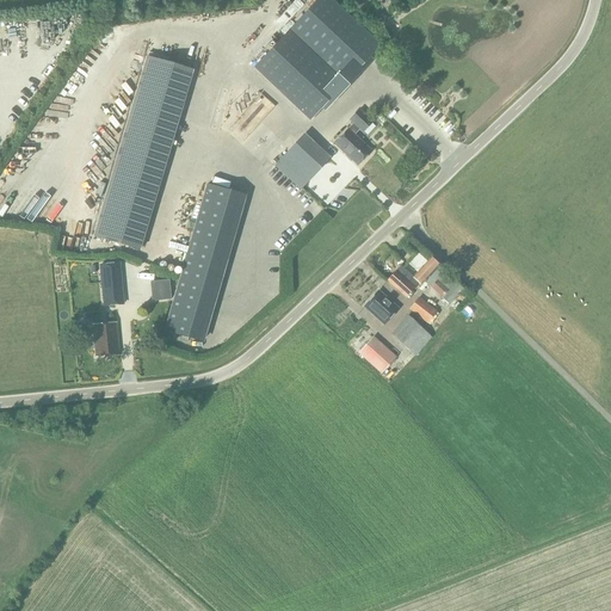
[(378,45),(329,0),(314,0),(254,66),(312,118),(378,45)]
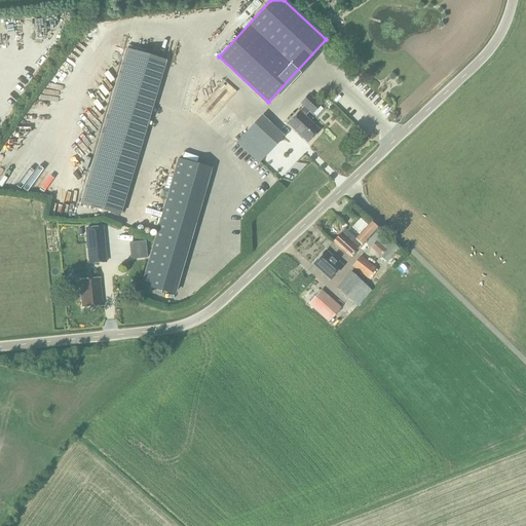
[(324,22),(332,14),(328,10),(321,19),(324,22)]
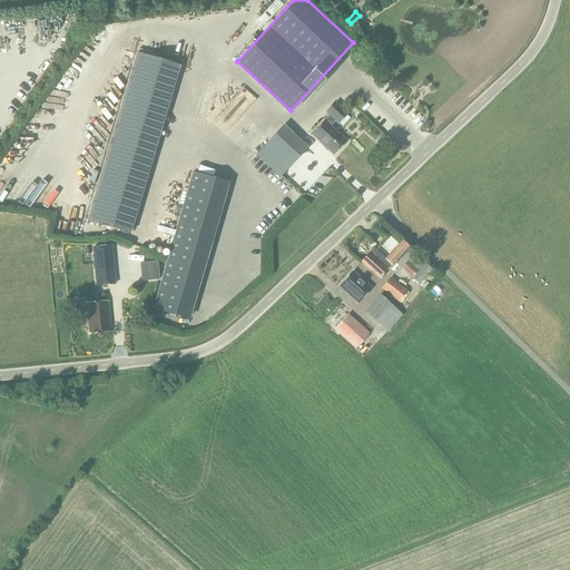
[(175,66),(137,55),(89,220),(127,232),(175,66)]
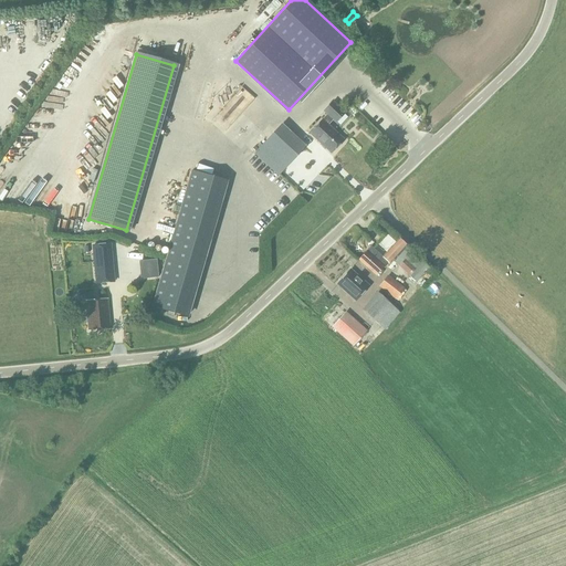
[(208,117),(220,129),(238,112),(231,106),(237,101),(231,95),(208,117)]
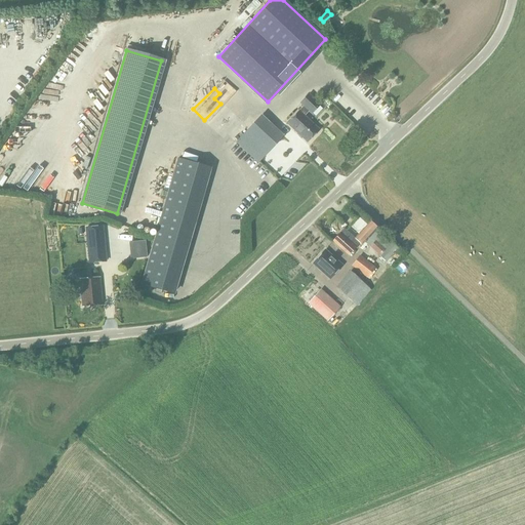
[(310,112),(317,104),(309,95),(300,104),(305,107),(299,112),(298,112),(288,123),(308,142),(318,130),(304,116),(309,111),(310,112)]
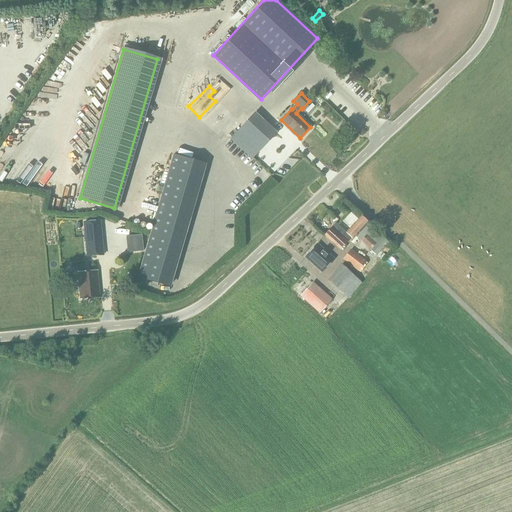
[(70,124),(80,127),(83,115),(73,113),(70,124)]
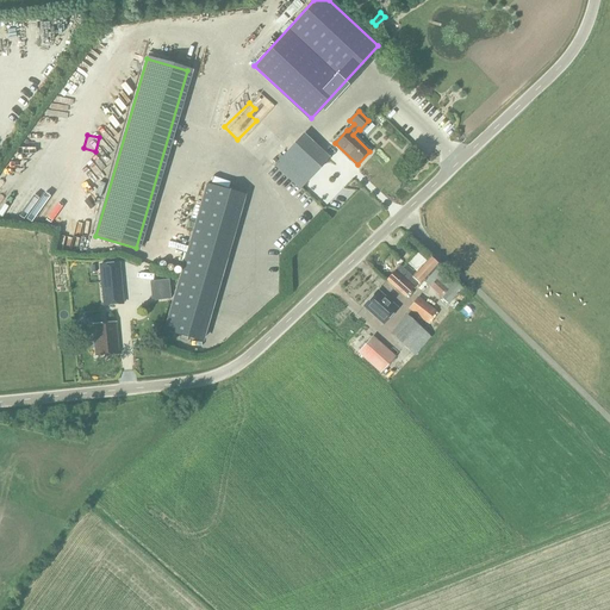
[(300,190),(329,160),(304,135),(274,166),(300,190)]
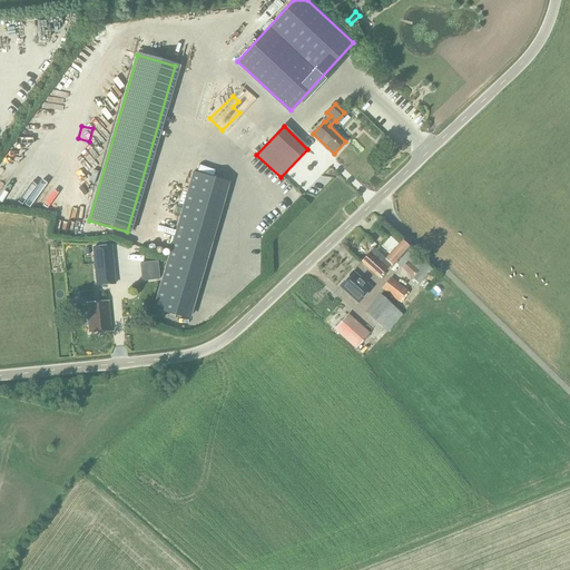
[(395,146),(401,141),(396,136),(391,140),(395,146)]
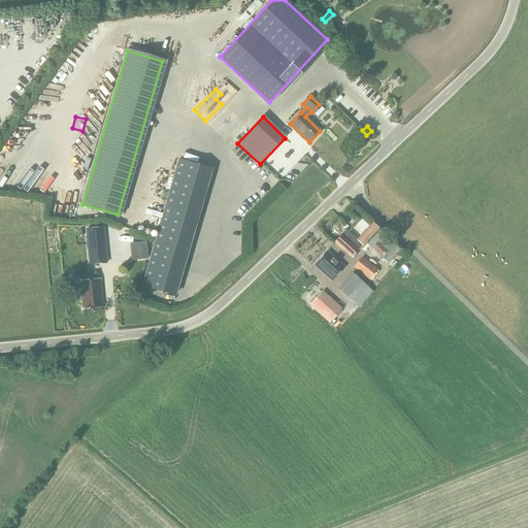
[(174,295),(210,169),(178,160),(141,286),(174,295)]
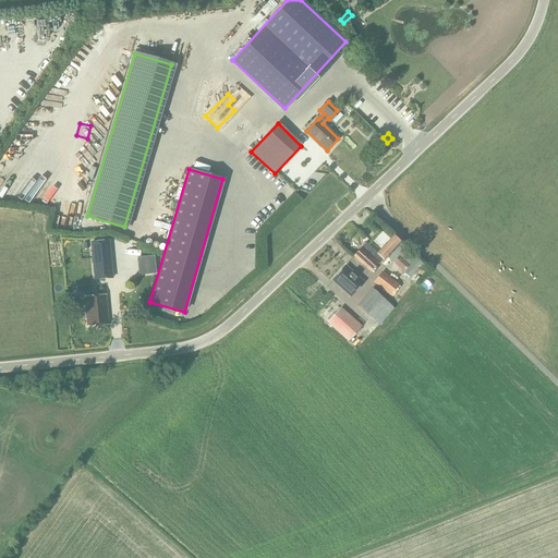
[(284,213),(296,196),(288,190),(276,206),(284,213)]
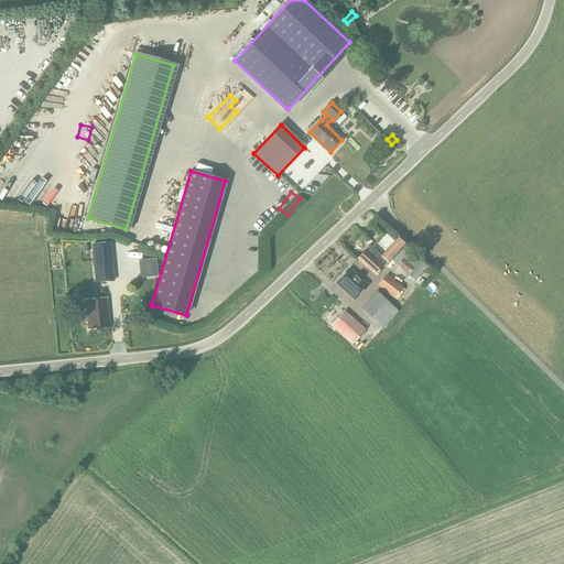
[(380,232),(371,241),(379,248),(391,235),(372,217),(367,221),(380,232)]
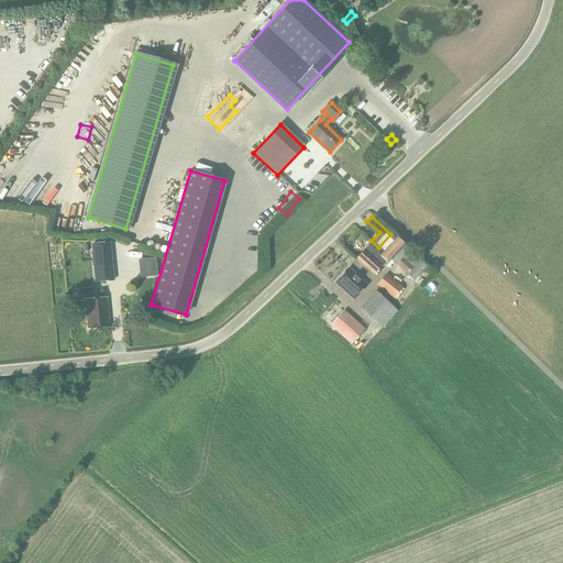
[(382,265),(382,264),(385,261),(386,262),(403,244),(396,238),(379,255),(370,246),(365,250),(357,260),(374,274),(382,265)]
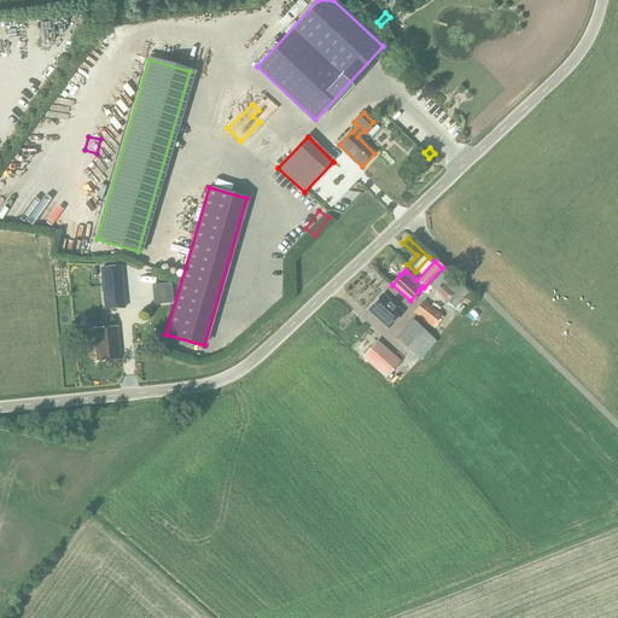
[(455,307),(470,290),(448,268),(431,286),(455,307)]
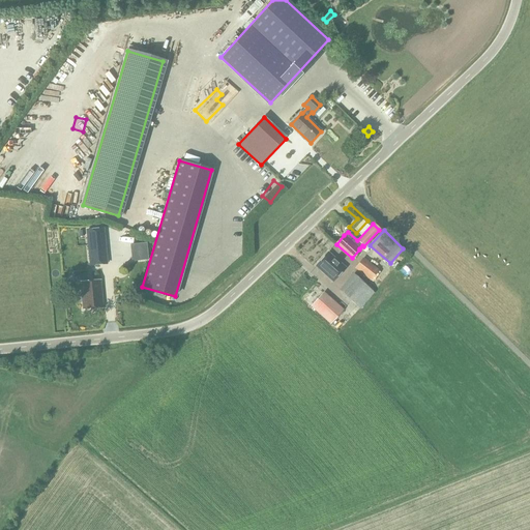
[(102,231),(88,232),(91,266),(107,264),(102,231)]
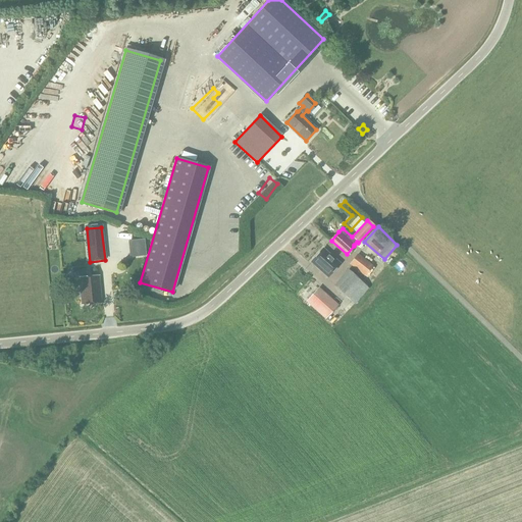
[(340,263),(322,249),(311,262),(327,276),(340,263)]
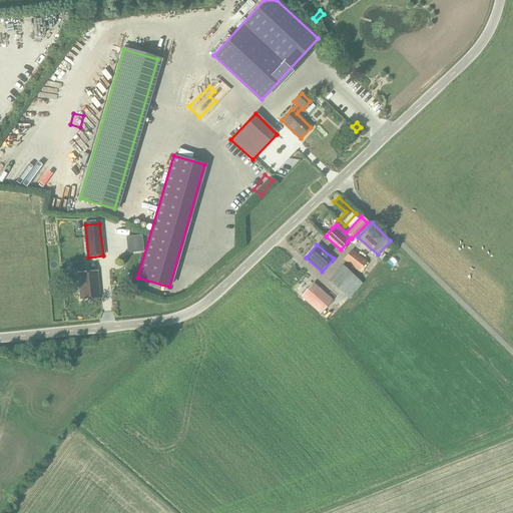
[(359,271),(366,263),(351,250),(344,259),(359,271)]
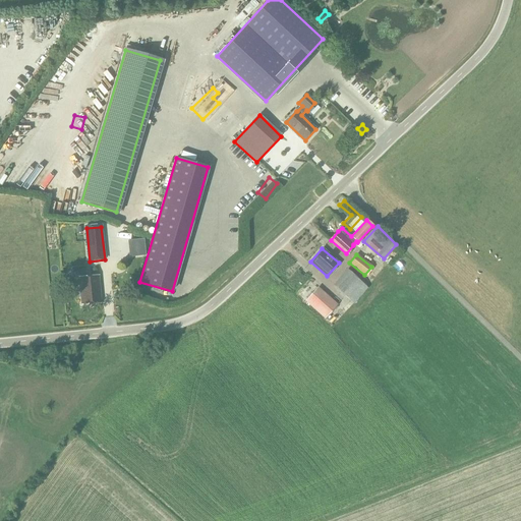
[(352,301),(366,286),(350,271),(336,286),(352,301)]
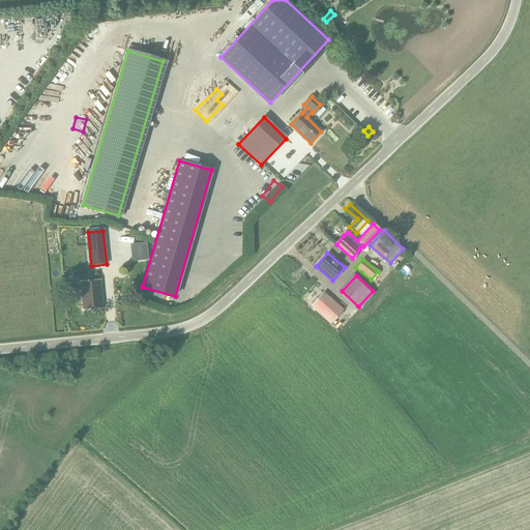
[(84,308),(102,307),(100,282),(82,283),(84,308)]
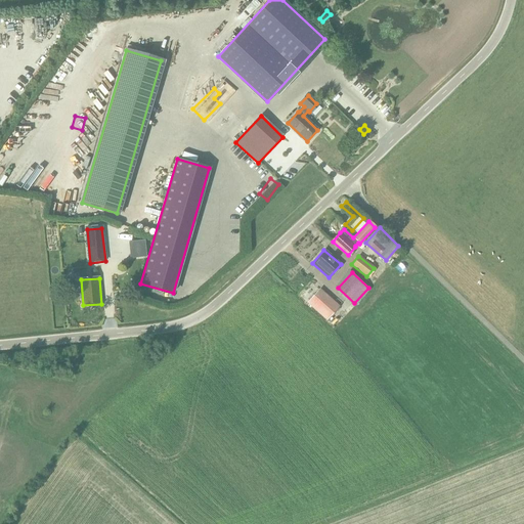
[(326,319),(339,306),(320,290),(308,303),(326,319)]
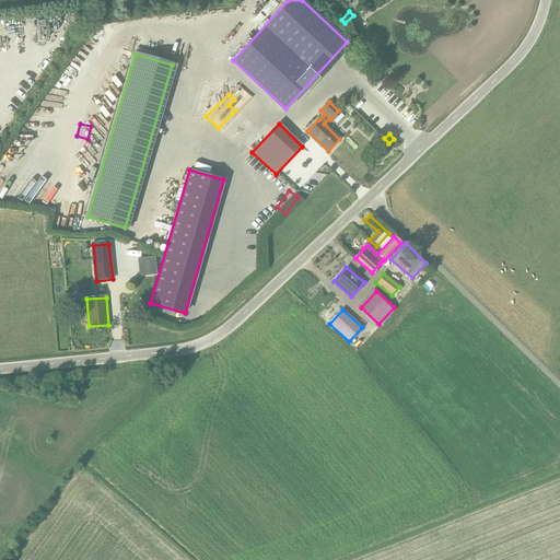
[(183,372),(194,385),(205,377),(194,363),(183,372)]
